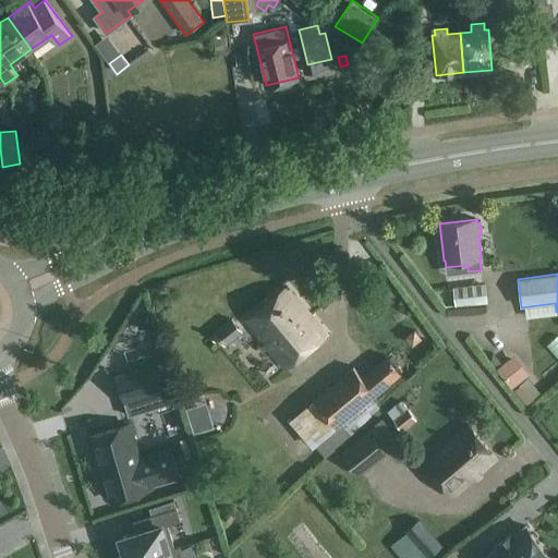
[(484,282),(452,286),(455,305),(486,302),(484,282)]
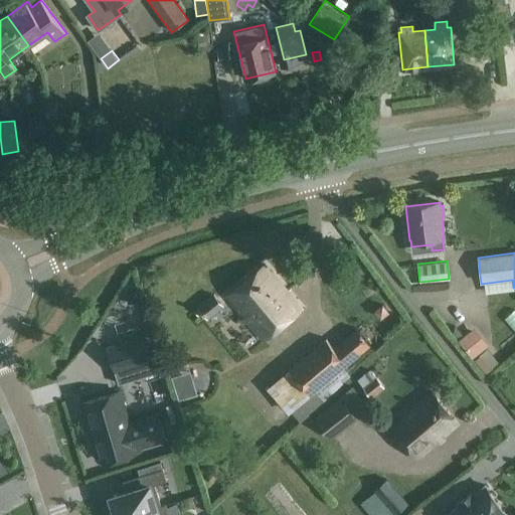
[(227,297),(264,340),(302,308),(266,265),(227,297)]
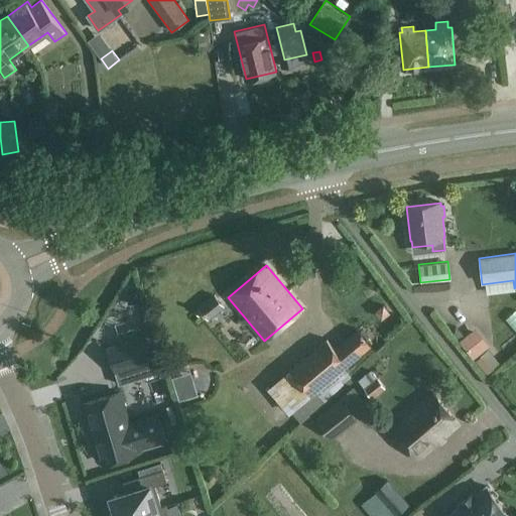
[(425,283),(425,292),(449,292),(449,283),(425,283)]
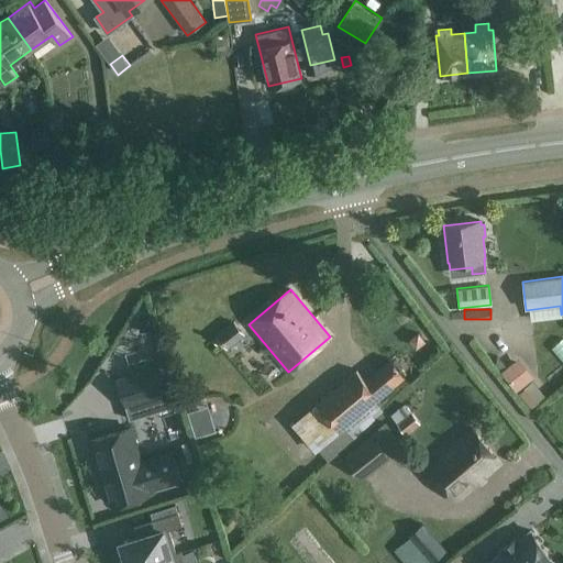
[(227,349),(244,334),(234,321),(211,340),(217,345),(221,342),(227,349)]
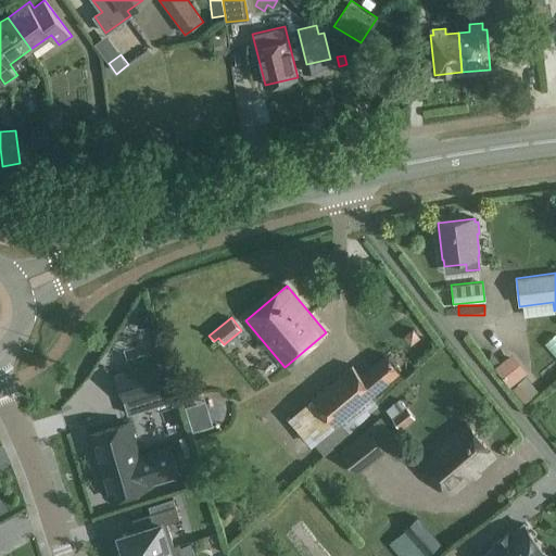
[(413,329),(405,336),(411,342),(418,337),(413,329)]
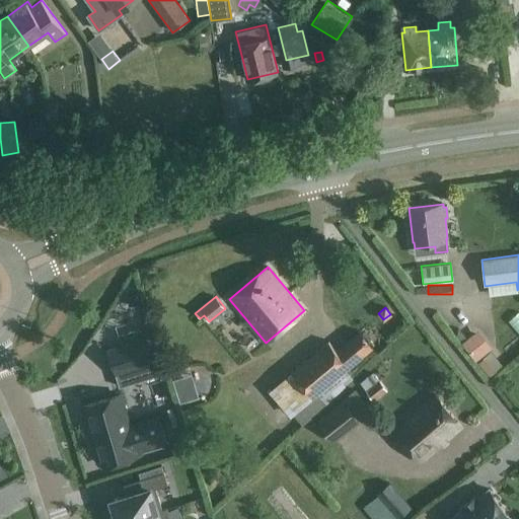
[(313,398),(351,367),(374,348),(359,330),(337,350),(328,341),(291,372),(269,390),(291,417),(313,398)]
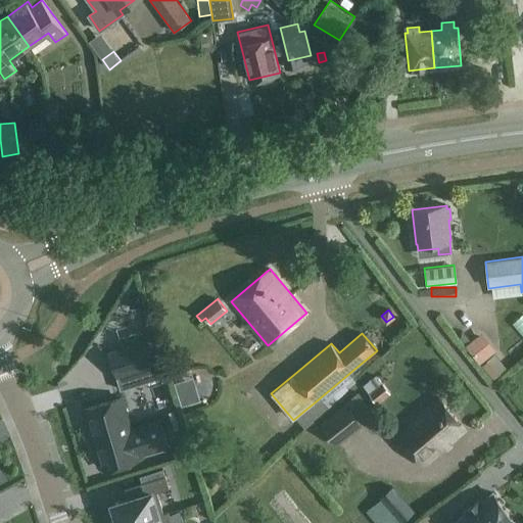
[(471,341),(465,346),(479,364),(496,350),(481,333),(471,341)]
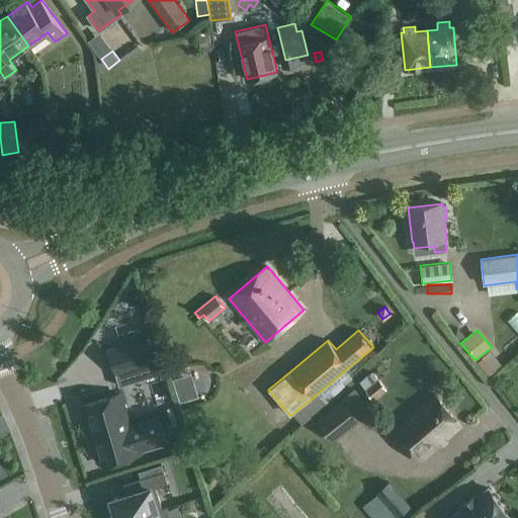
[(148,337),(109,349),(116,372),(156,360),(148,337)]
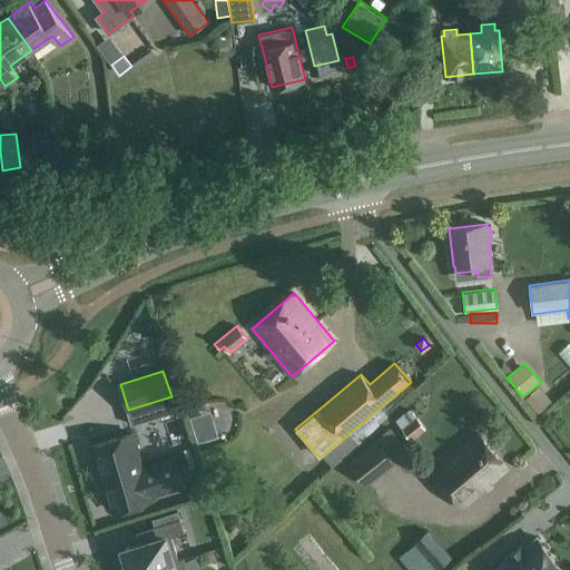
[(410,440),(425,429),(416,416),(401,428),(410,440)]
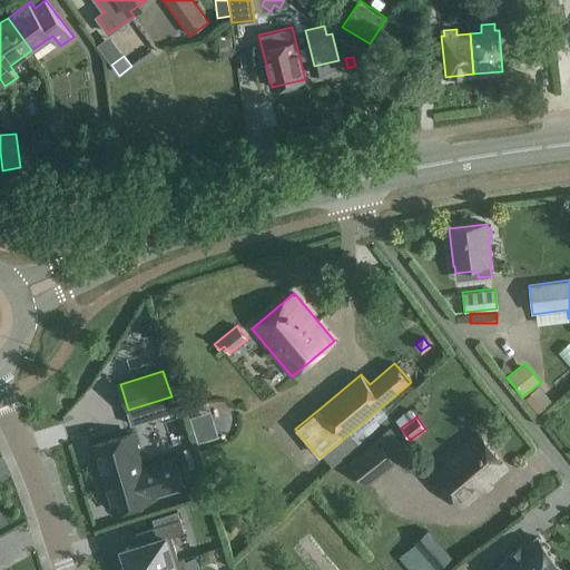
[(133,433),(94,445),(112,510),(151,499),(150,494),(183,485),(175,458),(143,468),(133,433)]
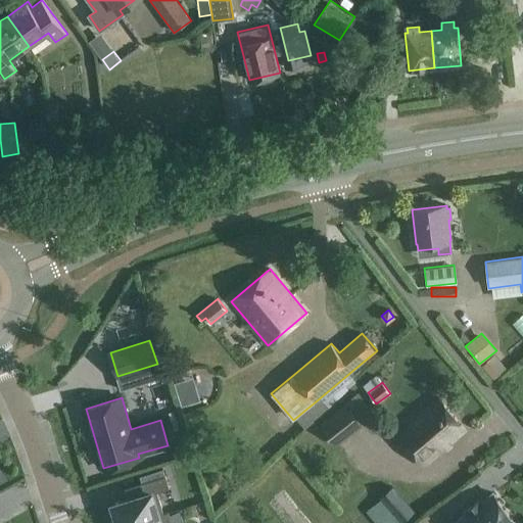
[(467,431),(449,410),(439,397),(395,433),(425,466),(467,431)]
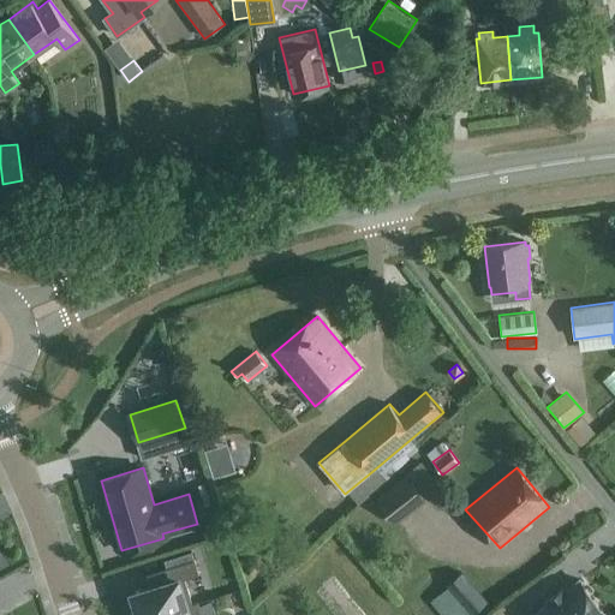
[(394,525),(427,500),(407,476),(376,501),(394,525)]
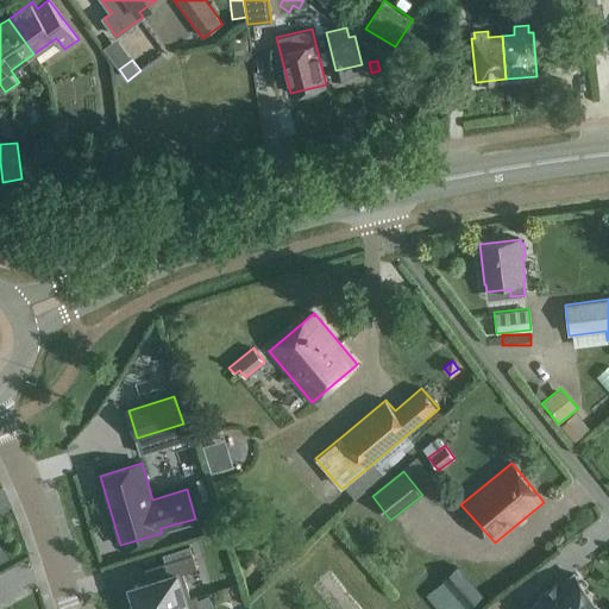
[(132,591),(127,592),(132,608),(138,608),(137,608),(156,608),(190,598),(190,597),(182,572),(198,567),(193,553),(190,545),(163,553),(165,562),(169,575),(150,582),(131,586),(132,591)]
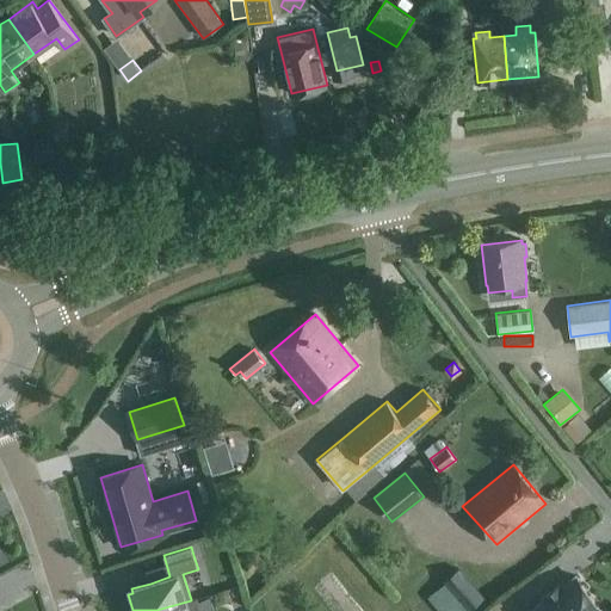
[(439,610),(467,610),(483,598),(460,568),(426,596),(439,610)]
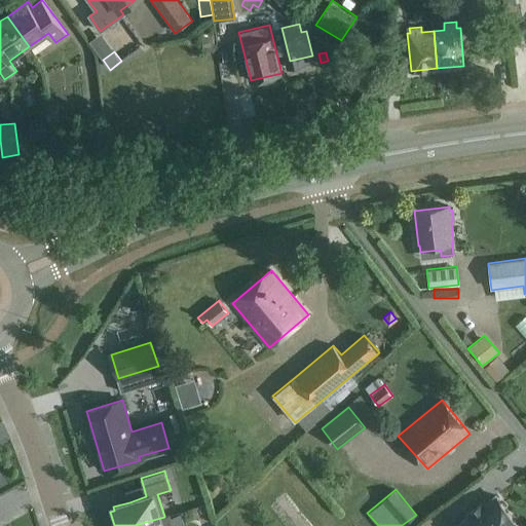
[(470,515),(459,523),(461,525),(516,525),(518,525),(495,495),(484,504),(483,502),(468,513),(470,515)]
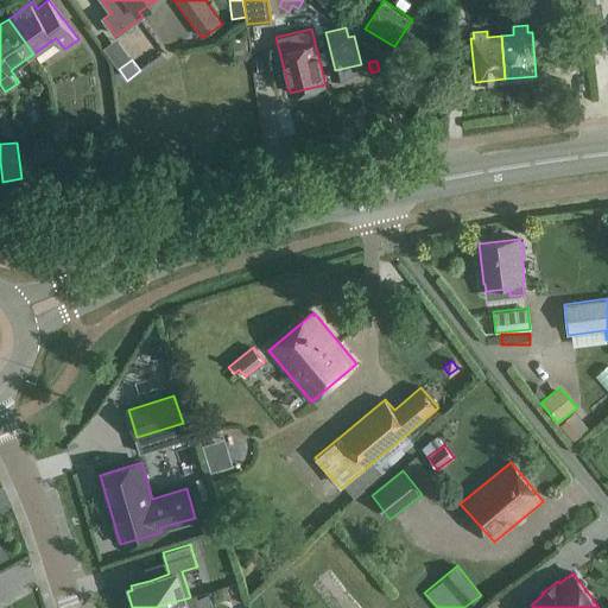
[(200,607),(196,595),(190,596),(190,597),(156,607),(200,607)]
